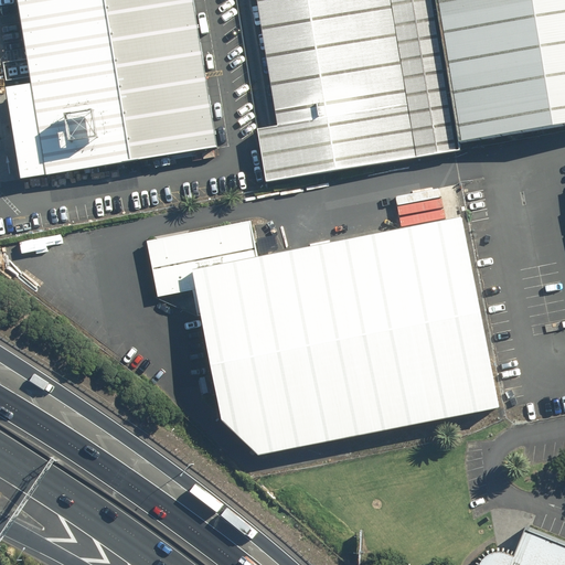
[(132,162),(105,0),(19,0),(49,176),(132,162)]
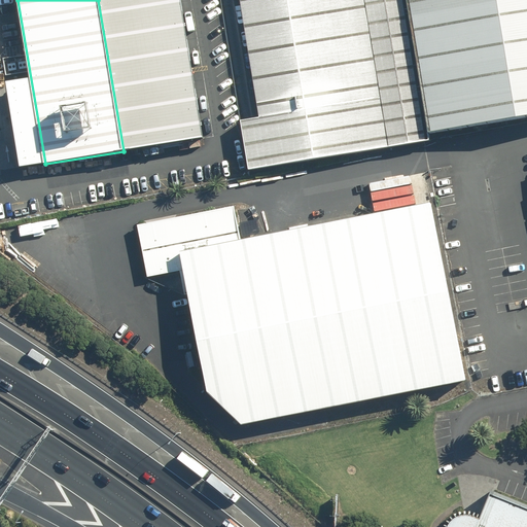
[(98,0),(124,151),(202,138),(179,0),(98,0)]
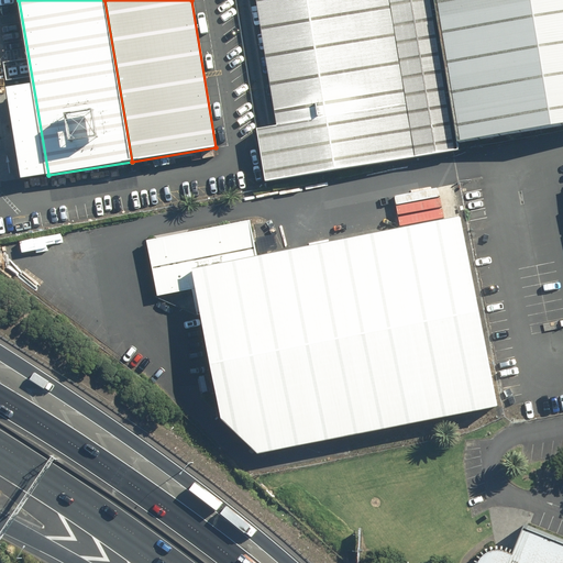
[(262,0),(285,131),(260,134),(268,184),(455,152),(429,0),(262,0)]
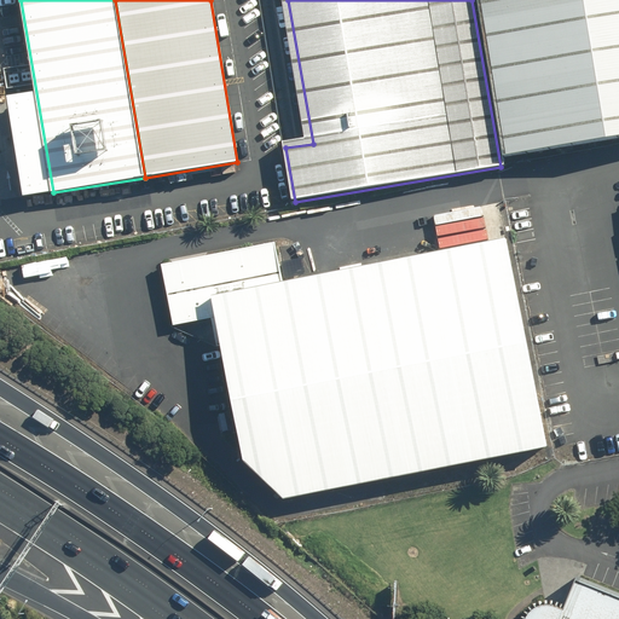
[(607,139),(584,0),(478,0),(503,155),(607,139)]
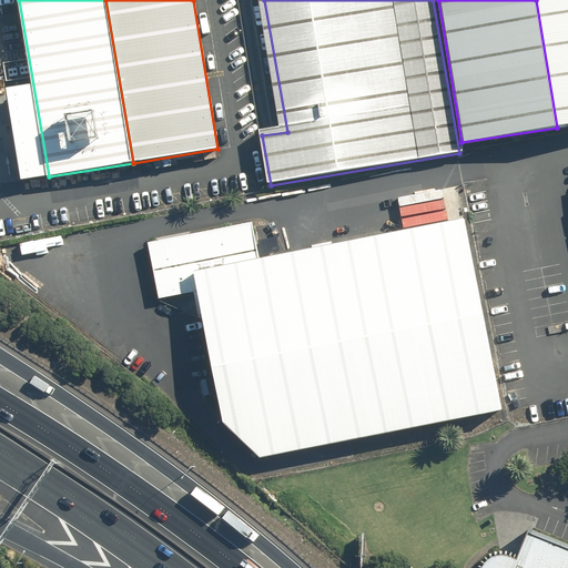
[(567,0),(536,0),(557,128),(567,124),(567,0)]
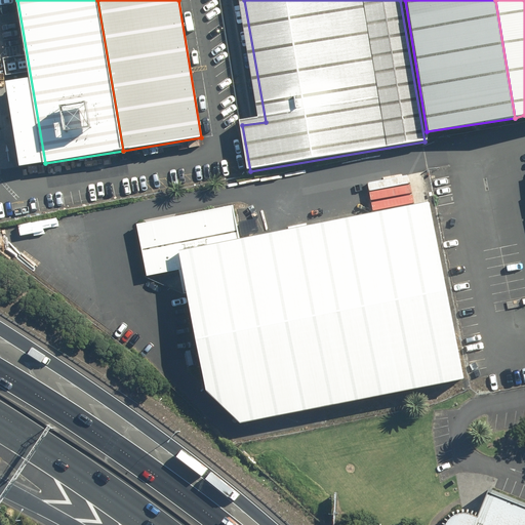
[(185,268),(209,390),(242,422),(465,378),(429,202),(241,240),(234,205),(137,225),(148,275),(185,268)]
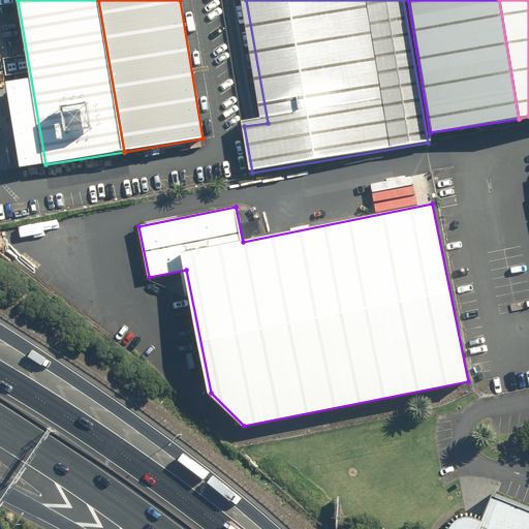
[(528,528),(528,505),(493,492),(481,521),(473,518),(470,516),(463,517),(457,519),(452,524),(449,528),(528,528)]
